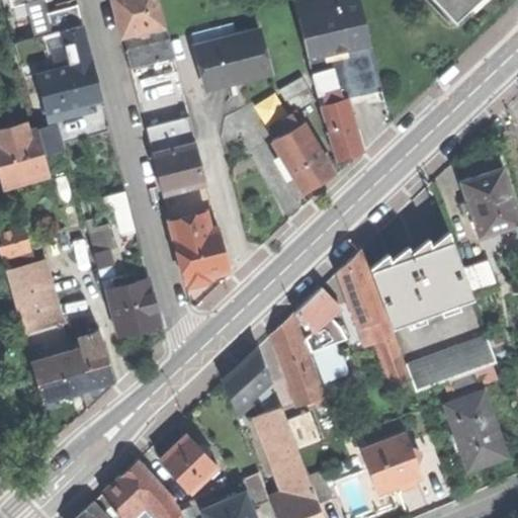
[(123,34),(166,24),(160,0),(115,0),(118,13),(123,34)]
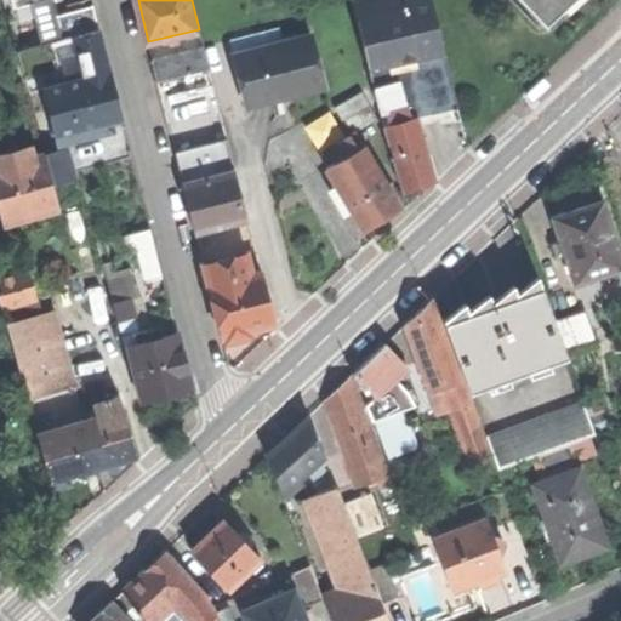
[(351,0),(377,98),(399,93),(406,121),(417,119),(460,107),(431,0),(351,0)]
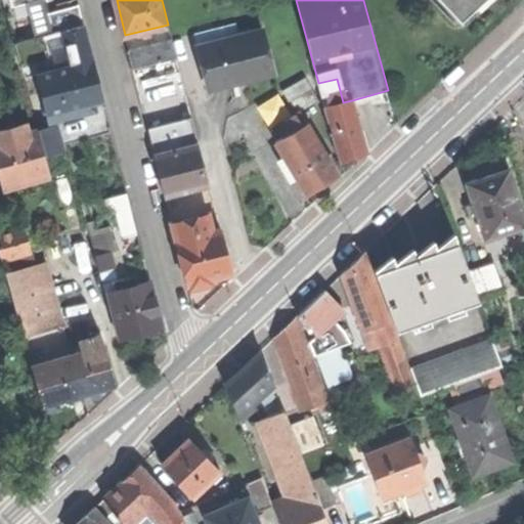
[(437,0),(459,22),(480,0),(437,0)]
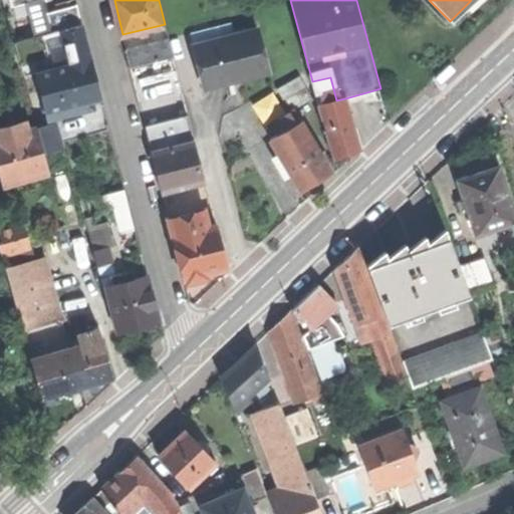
[(48,12),(53,30),(83,23),(79,5),(48,12)]
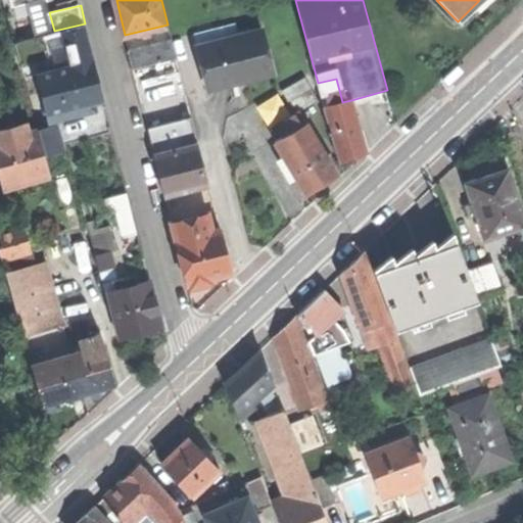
[(237,22),(219,27),(223,40),(240,35),(237,22)]
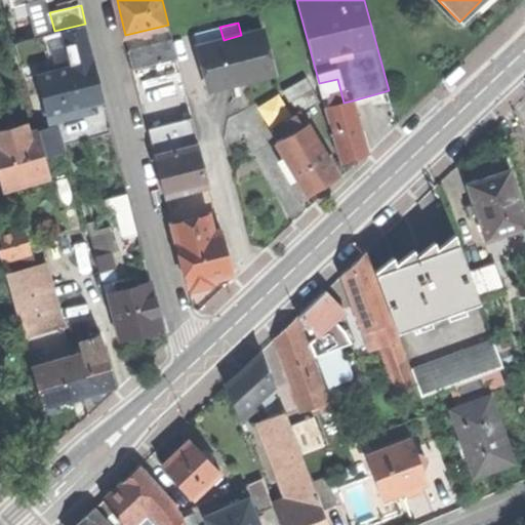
[(219,27),(196,33),(210,89),(238,82),(276,73),(265,29),(241,35),(224,40),(219,27)]
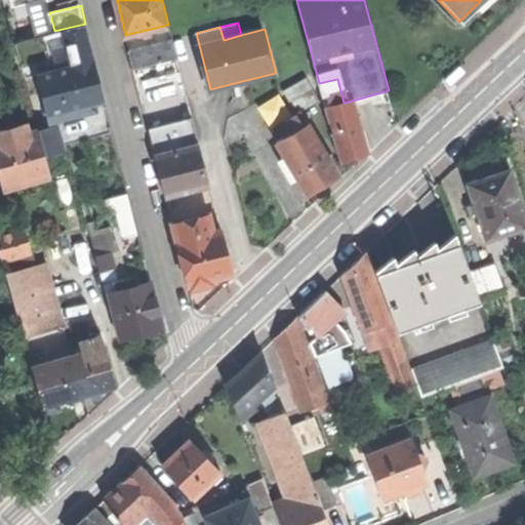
[(173,40),(157,45),(161,62),(177,57),(173,40)]
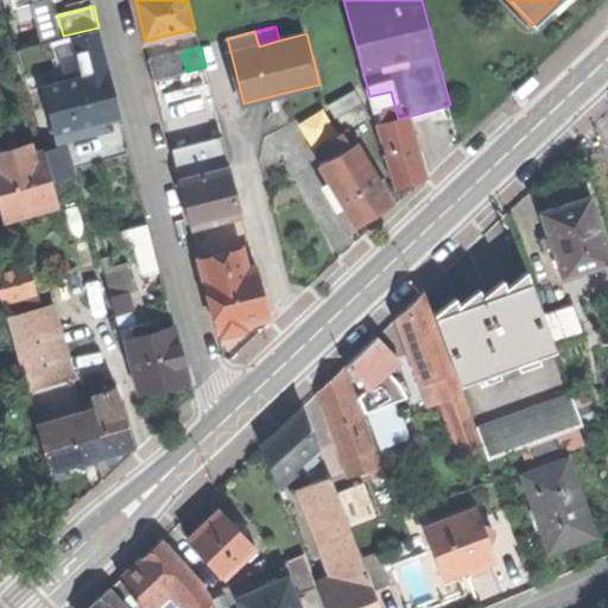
[(151,61),(157,80),(187,71),(182,52),(151,61)]
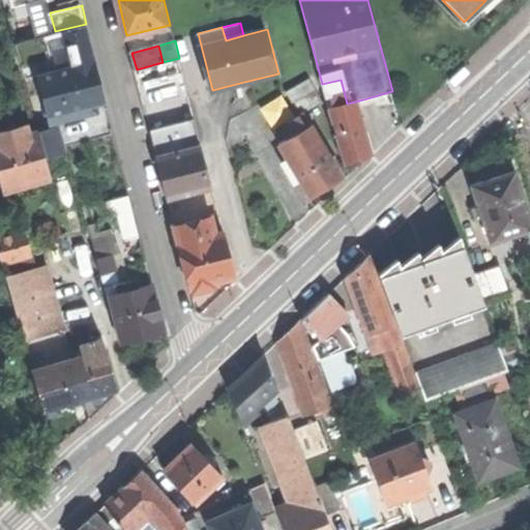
[(42,75),(54,122),(89,113),(87,106),(107,101),(101,82),(96,61),(42,75)]
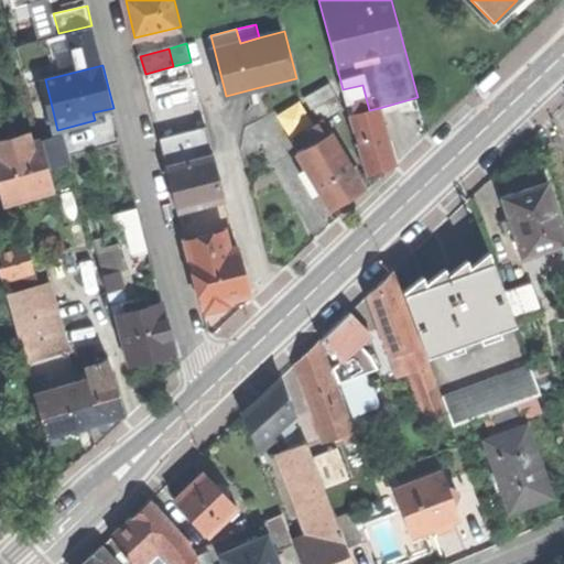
[(307,97),(322,122),(325,121),(346,110),(332,84),(307,97)]
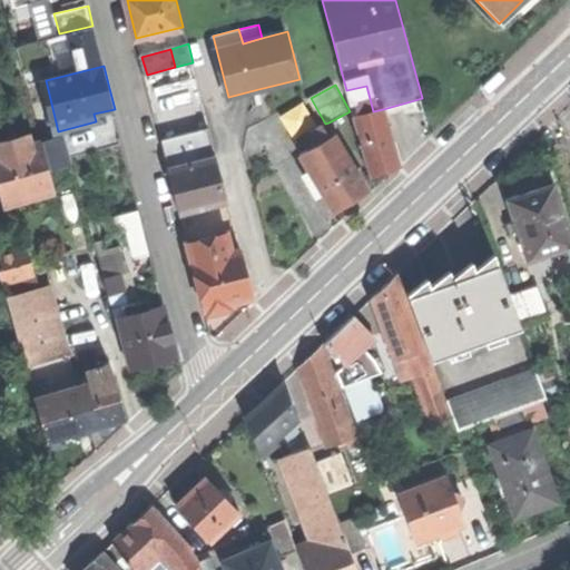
[(346,90),(353,117),(373,111),(366,86),(346,90)]
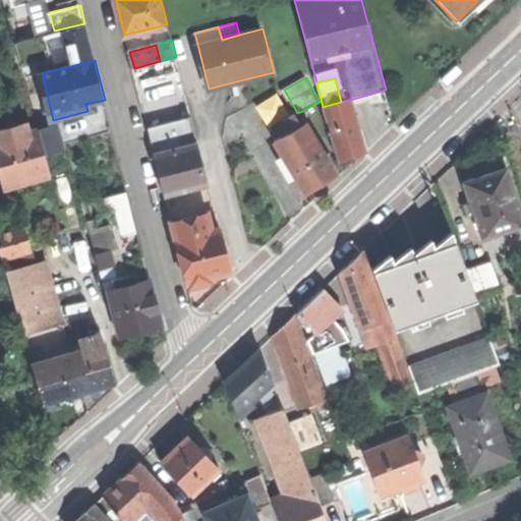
[(341,102),(323,107),(339,162),(353,157),(365,152),(350,100),(341,102)]
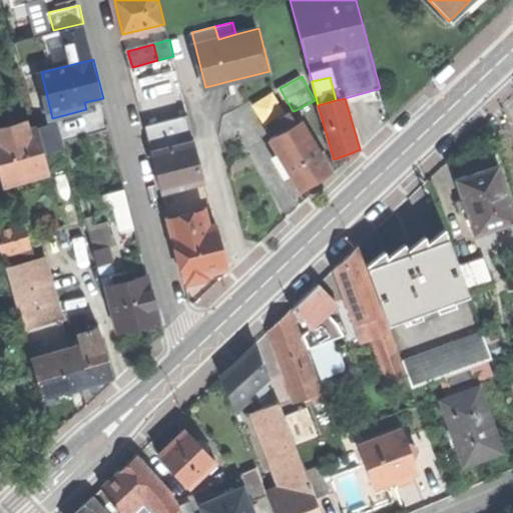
[(282,122),(286,129),(302,121),(296,110),(293,111),(280,118),(282,122)]
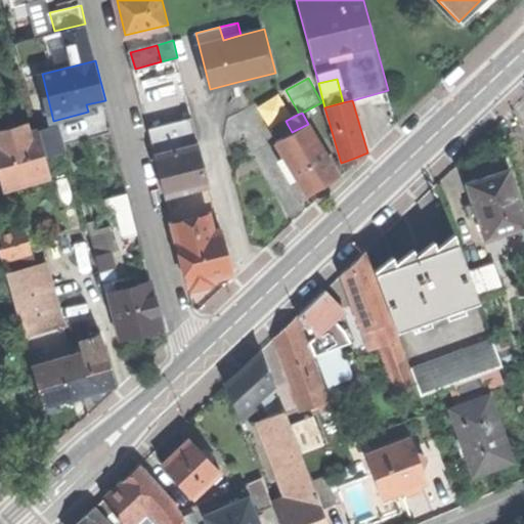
[(277,125),(279,129),(288,125),(286,121),(277,125)]
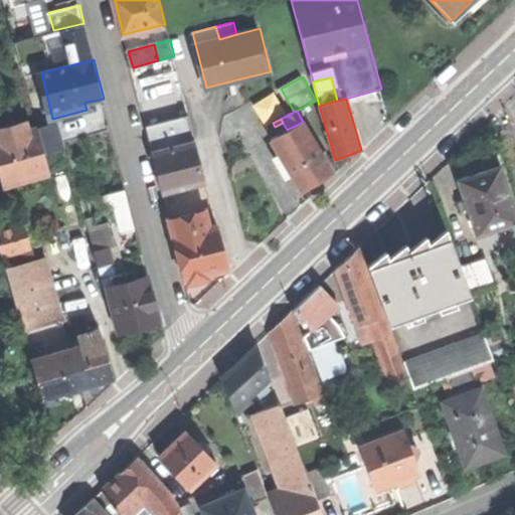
[(0,138),(0,161),(6,183),(32,176),(52,171),(47,152),(40,128),(30,130),(27,120),(0,126),(0,131),(2,138),(0,138)]
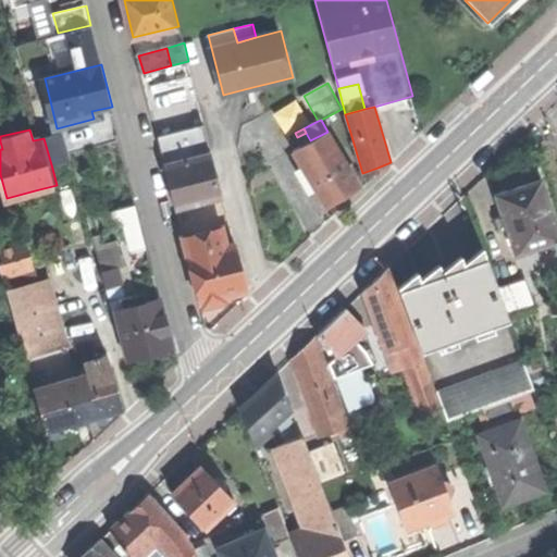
[(294,150),(325,207),(343,197),(359,187),(327,132),(310,140),(302,146),(294,150)]
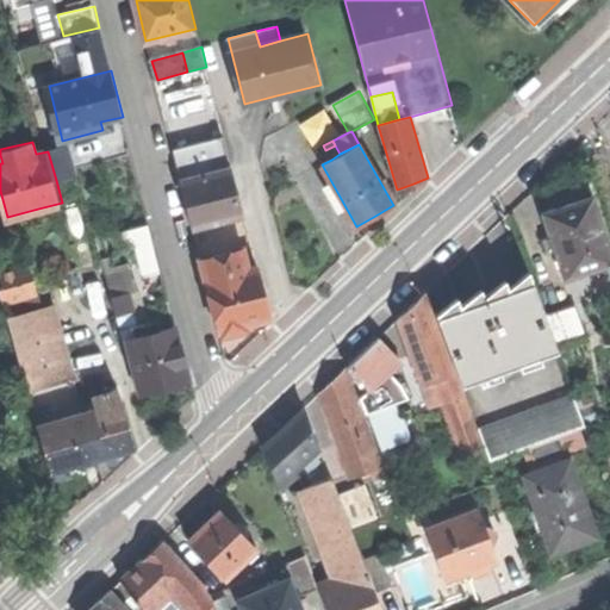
[(67,145),(48,151),(56,180),(75,175),(67,145)]
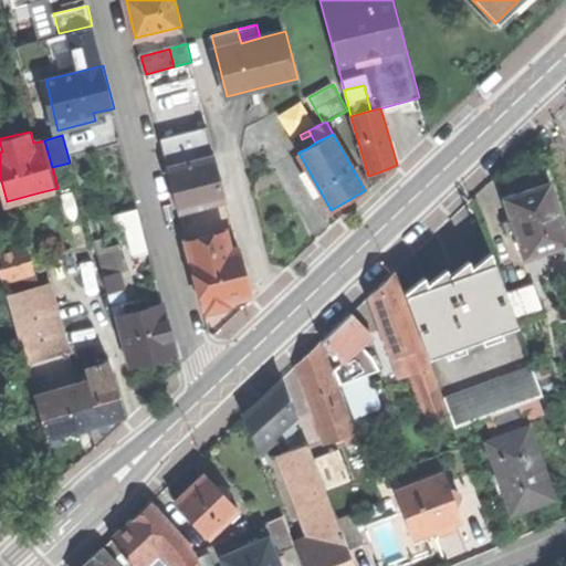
[(302,139),(307,148),(315,143),(311,135),(302,139)]
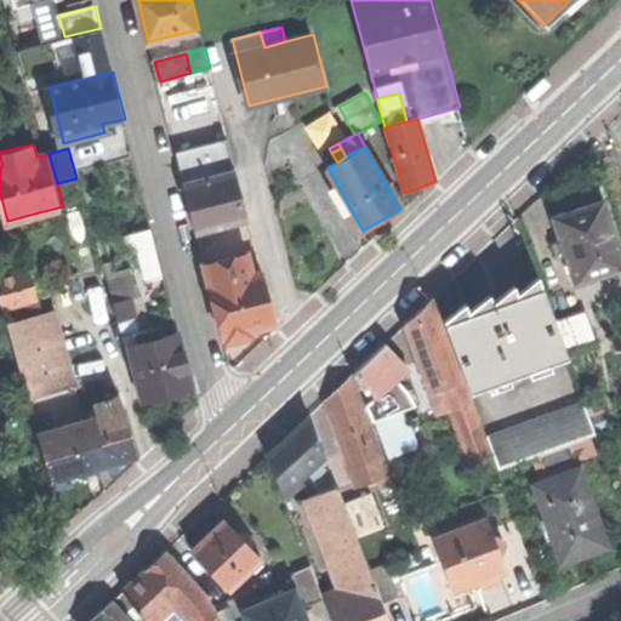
[(186,183),(188,197),(239,183),(235,170),(186,183)]
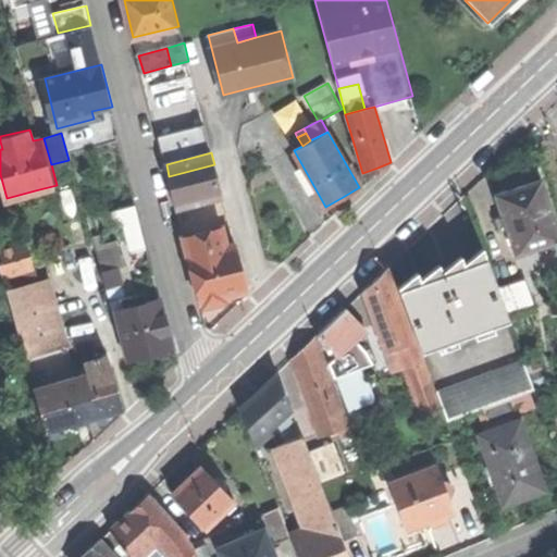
[(176,208),(223,195),(214,164),(169,176),(176,208)]
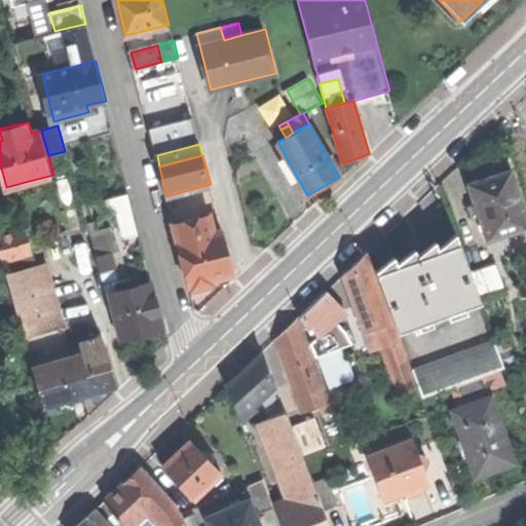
[(487,179),(468,184),(486,240),(525,227),(525,222),(510,172),(487,179)]
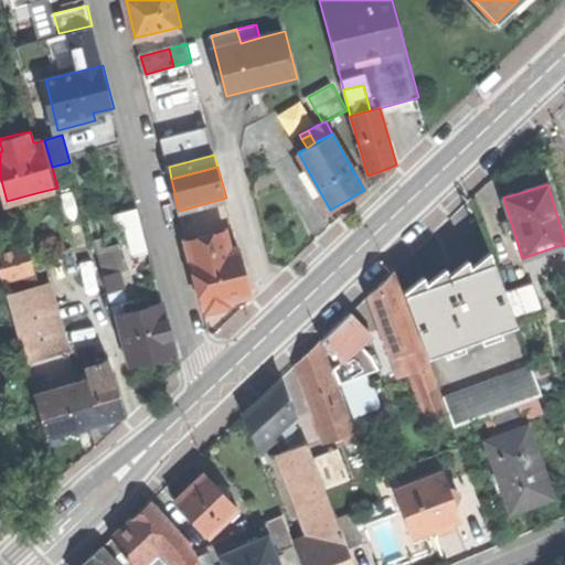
[(131,254),(147,251),(139,208),(110,212),(114,232),(127,230),(131,254)]
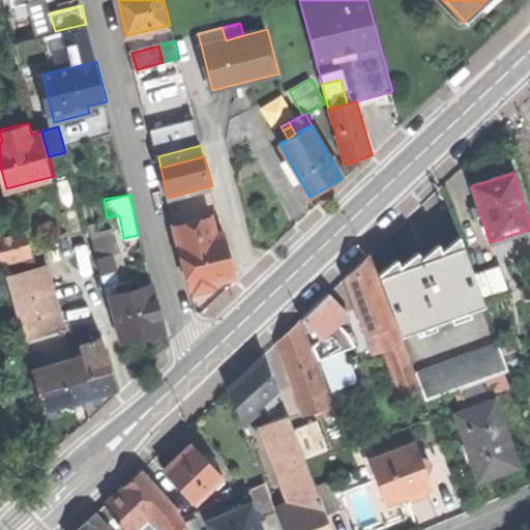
[(212,216),(175,226),(190,287),(195,286),(212,282),(221,280),(235,276),(225,233),(217,235),(212,216)]
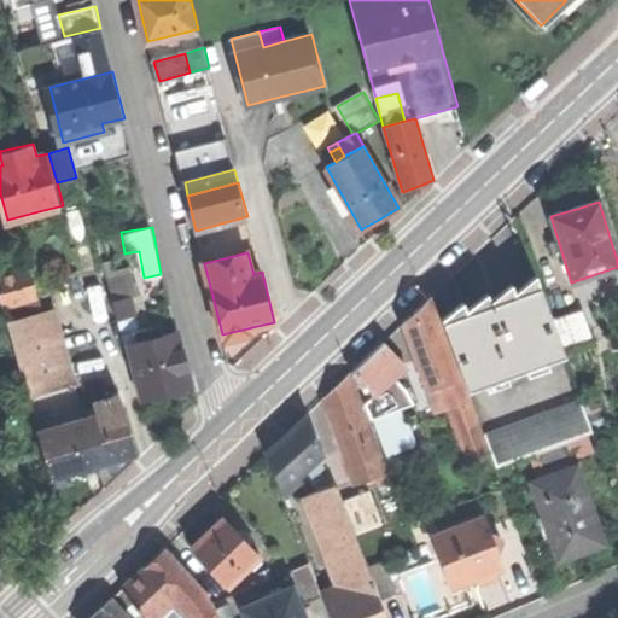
[(0,278),(0,286),(5,305),(40,296),(33,269),(0,278)]
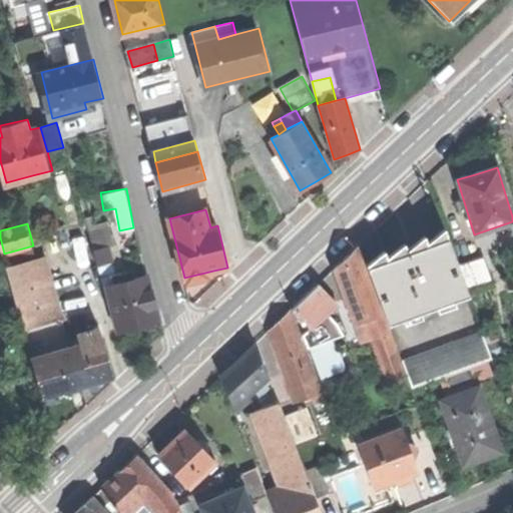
[(405,252),(368,266),(388,324),(468,295),(466,291),(458,267),(447,237),(405,252)]
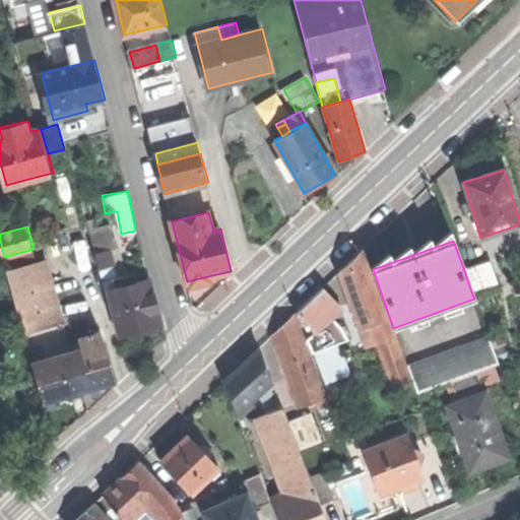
[(96,253),(101,267),(117,264),(113,249),(96,253)]
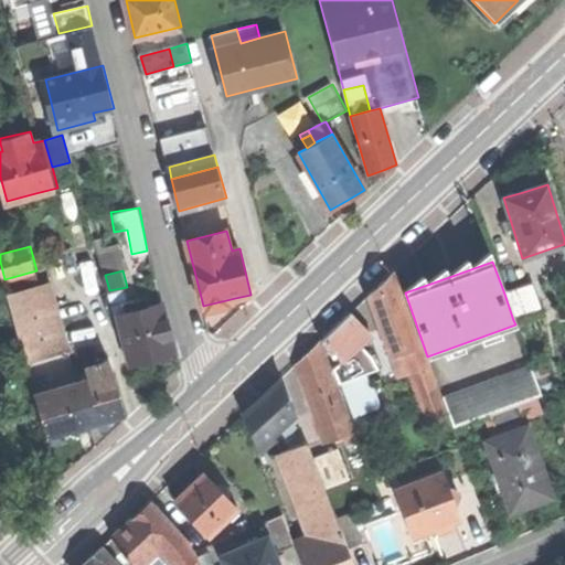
[(420,344),(393,272),(368,295),(390,356),(402,351),(420,344)]
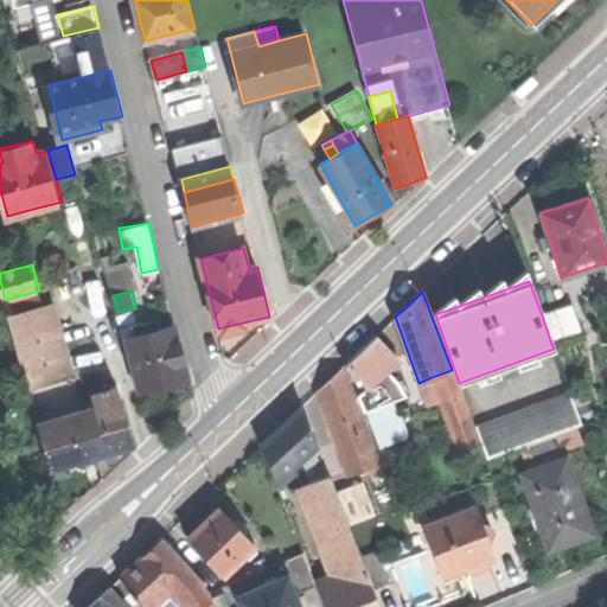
[(55,305),(8,317),(30,389),(75,377),(55,305)]
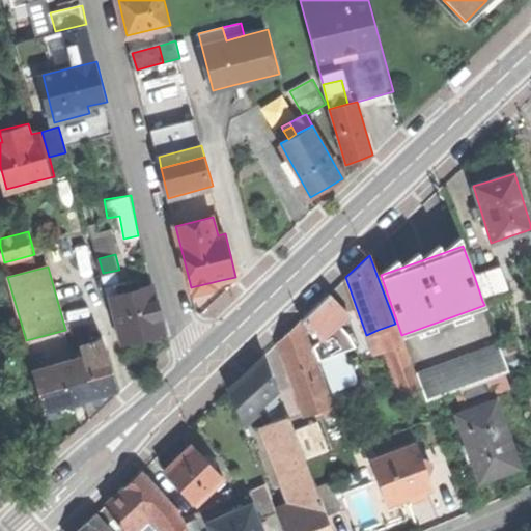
[(500,267),(474,276),(482,301),(509,291),(500,267)]
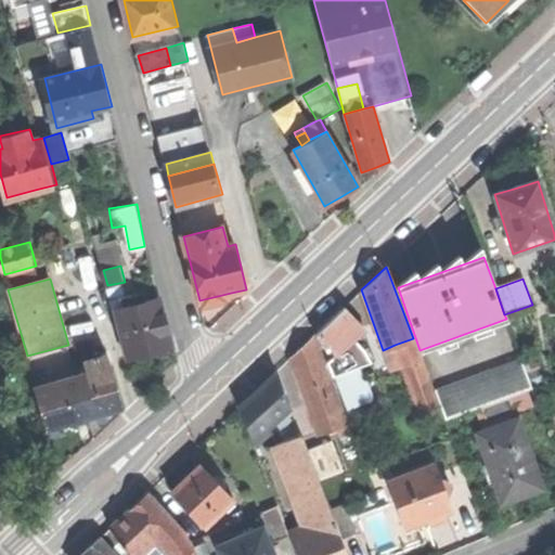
[(145,292),(133,295),(136,306),(147,302),(145,292)]
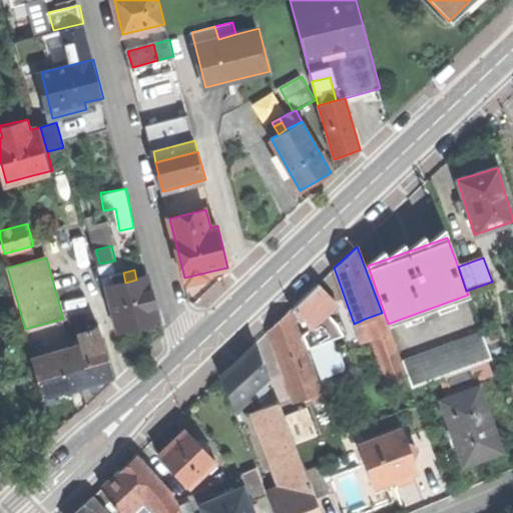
[(111,276),(114,286),(125,283),(123,273),(111,276)]
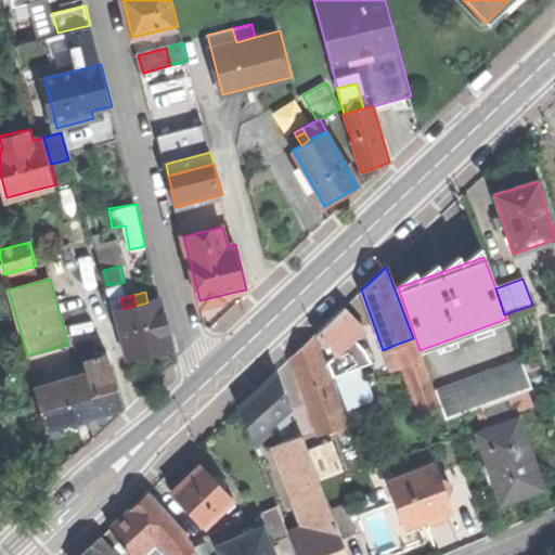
[(223,299),(222,295),(204,299),(205,304),(223,299)]
